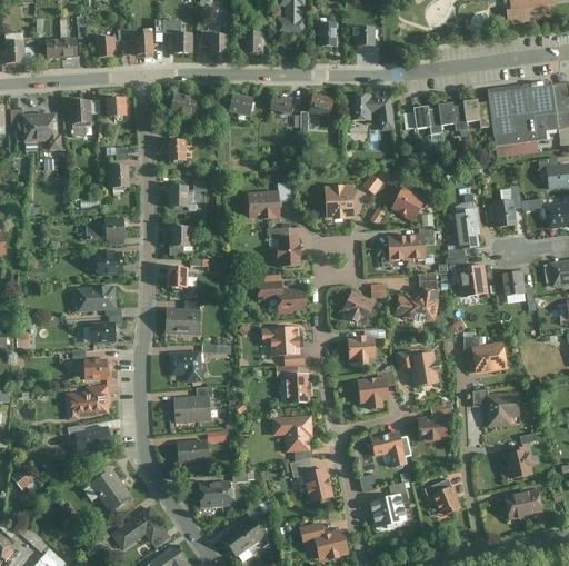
[(279,0),(280,5),(286,5),(286,16),(278,16),(278,32),(306,32),(306,0),(279,0)]
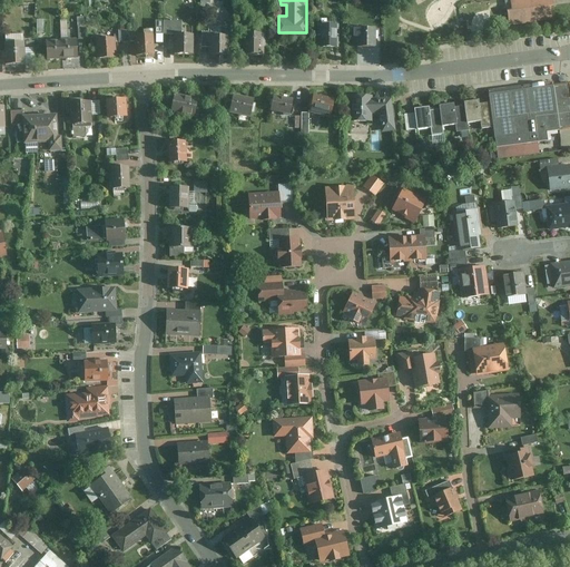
[(510,0),(511,7),(507,8),(509,22),(552,17),(550,5),(554,5),(553,0),(510,0)]
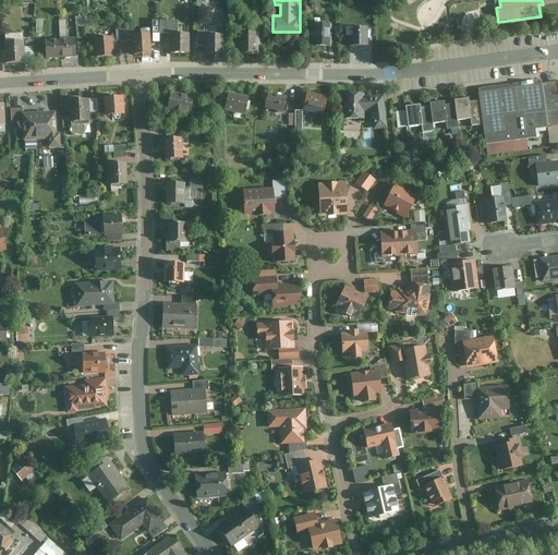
[(179,17),(160,17),(160,32),(171,32),(171,50),(190,51),(190,31),(179,31),(179,17)]
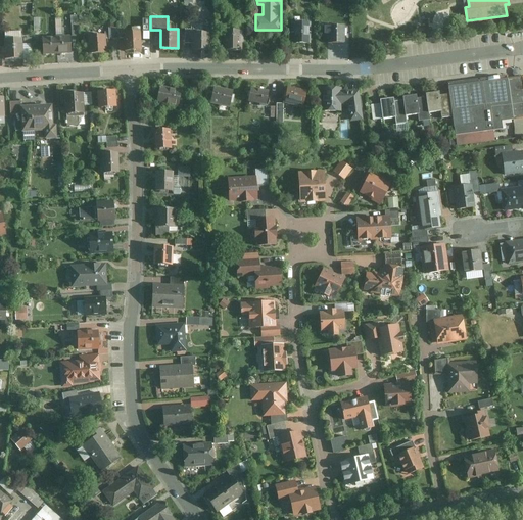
[(203,19),(194,18),(194,26),(185,26),(185,41),(193,41),(193,48),(210,48),(210,27),(203,27),(203,19)]
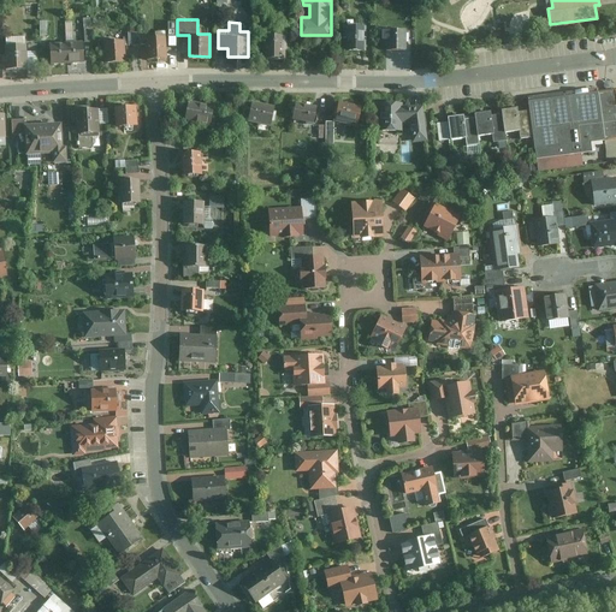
[(365,24),(342,24),(342,48),(365,48),(365,24)]
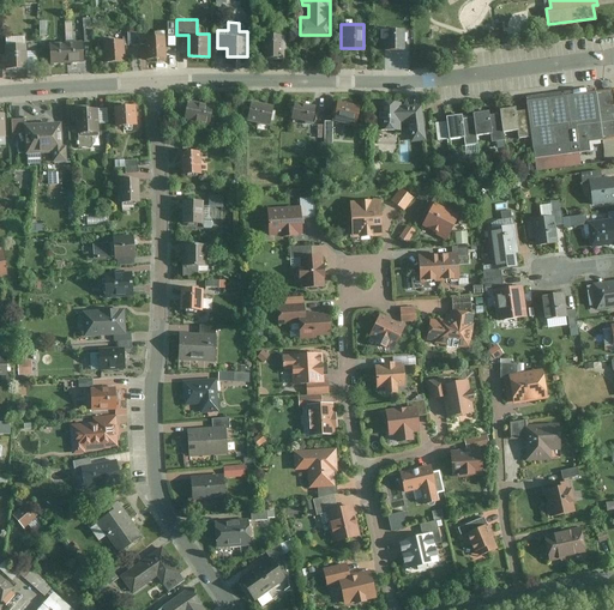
[(404,28),(380,28),(380,37),(383,37),(384,49),(404,48),(404,40),(407,40),(405,31),(404,31),(404,28)]
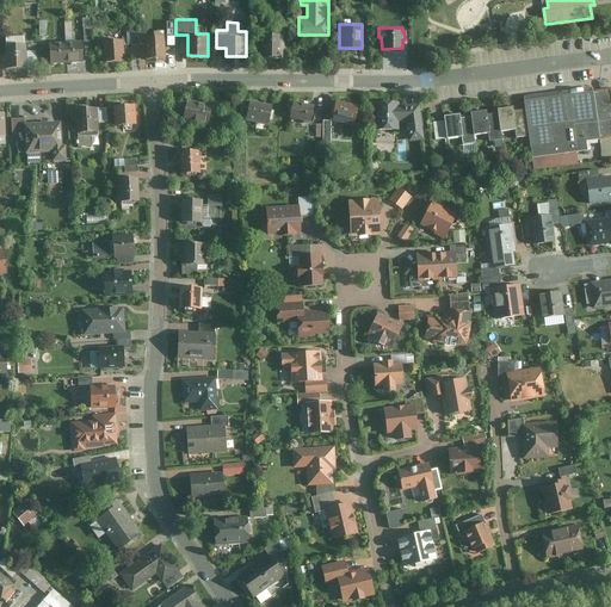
[(285,32),(261,32),(261,56),(285,56),(285,32)]
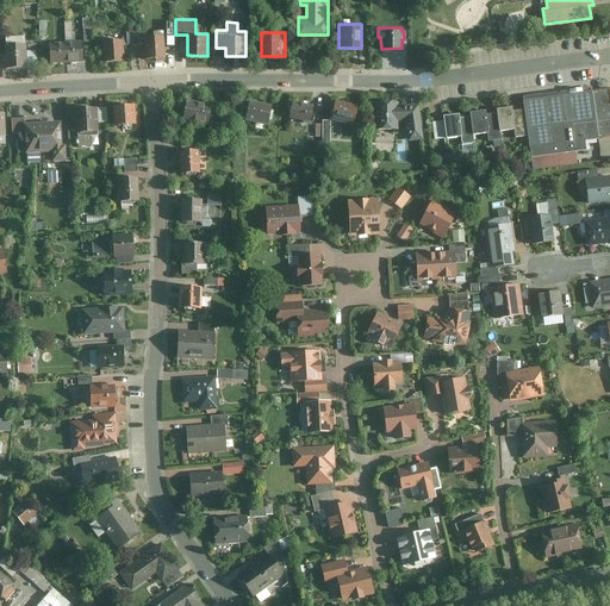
[(166,56),(165,33),(144,36),(145,57),(166,56)]
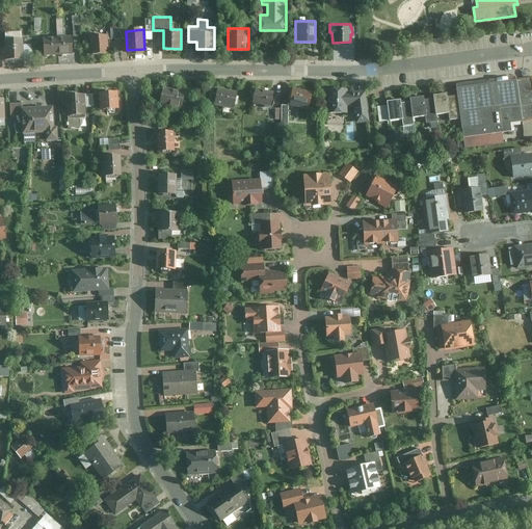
[(108,33),(89,34),(90,53),(109,51),(108,33)]
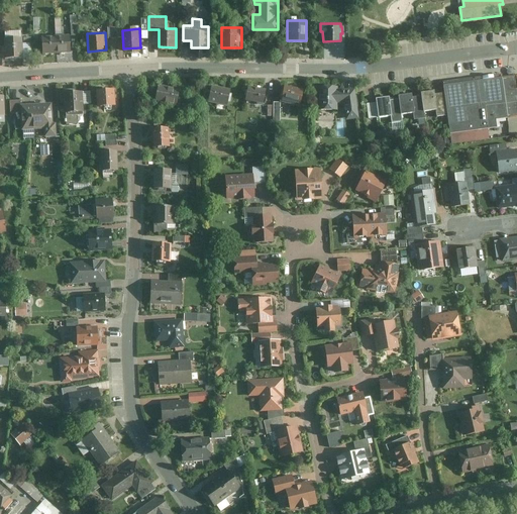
[(56,33),(42,34),(43,53),(58,52),(56,33)]
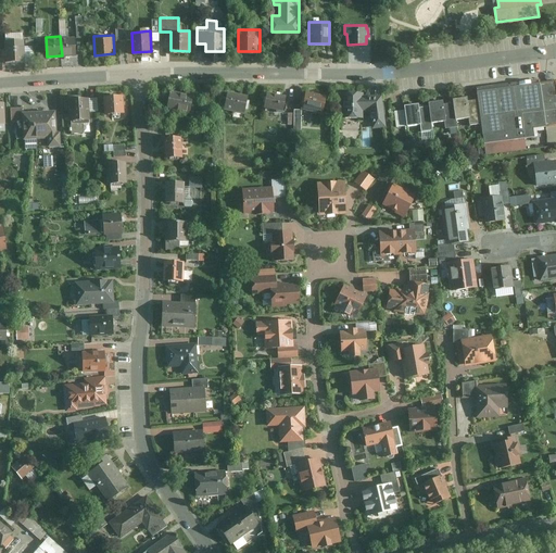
[(75,36),(60,36),(62,55),(76,54),(75,36)]
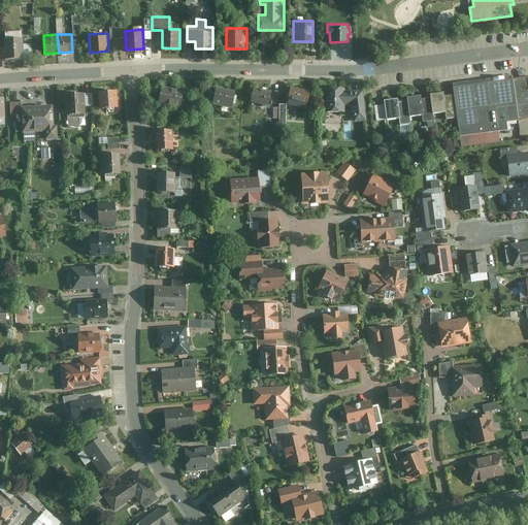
[(23,46),(23,36),(3,37),(4,58),(24,58),(23,46)]
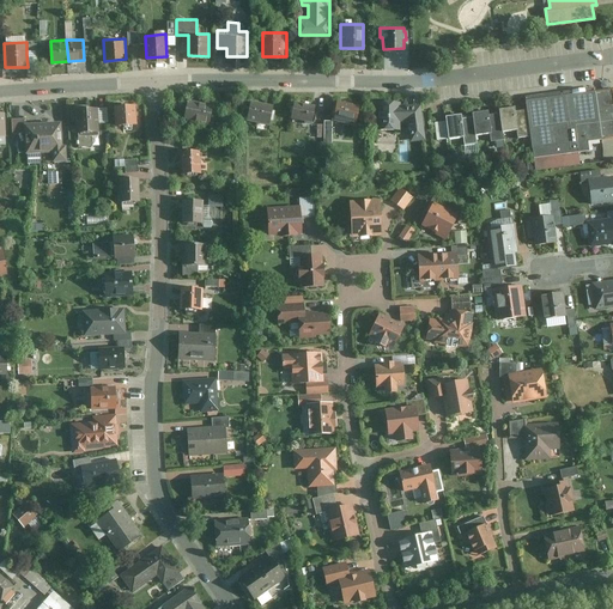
[(595,86),(525,95),(527,108),(529,133),(533,154),(589,148),(588,139),(612,135),(612,85),(596,89),(595,86)]
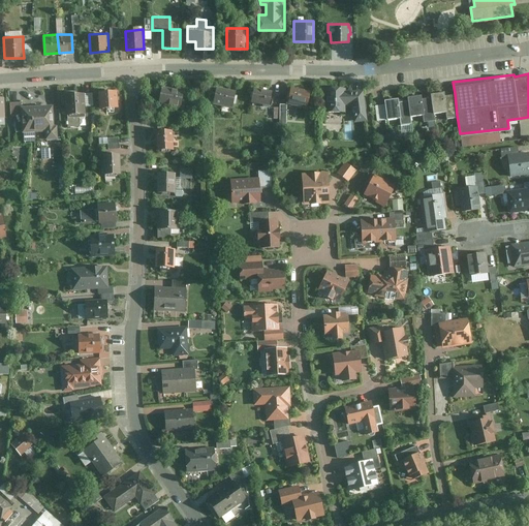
[(183,90),(162,85),(158,100),(179,105),(183,90)]
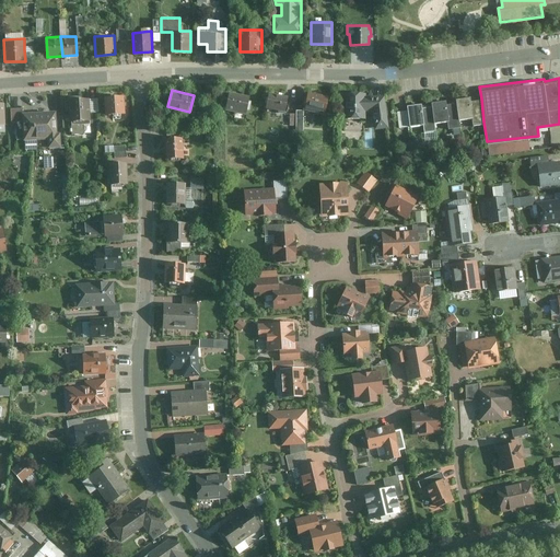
[(249,95),(228,90),(223,109),(245,113),(249,95)]
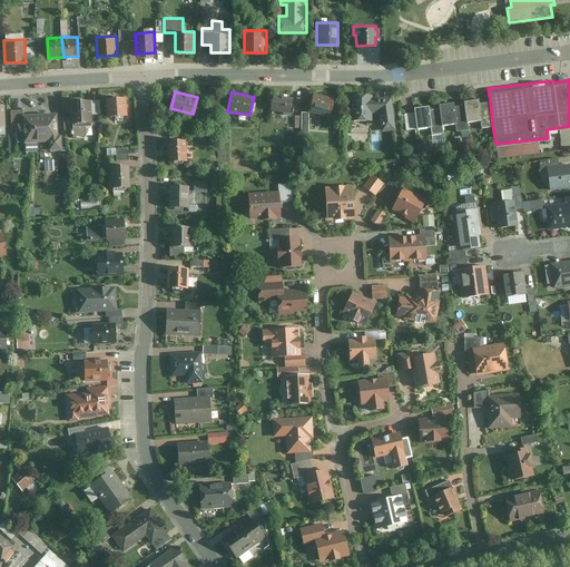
[(293,97),(273,93),(269,108),(290,113),(293,97)]
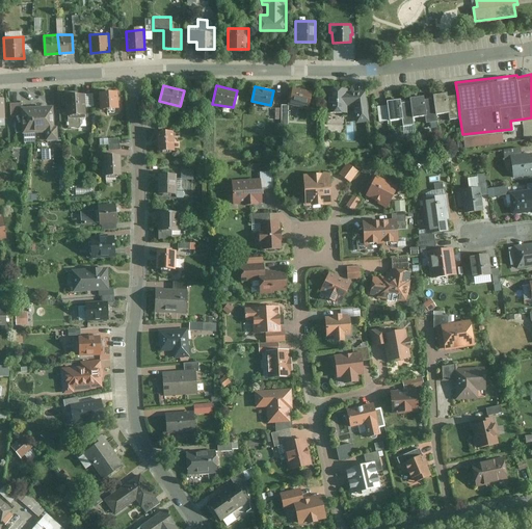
[(312,91),(292,86),(289,103),(308,108),(312,91)]
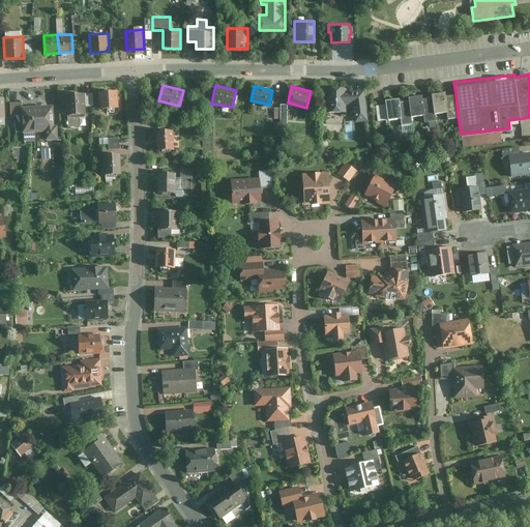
[(346,87),(325,87),(324,114),(346,114),(346,105),(352,105),(354,121),(367,119),(363,89),(346,89),(346,87)]
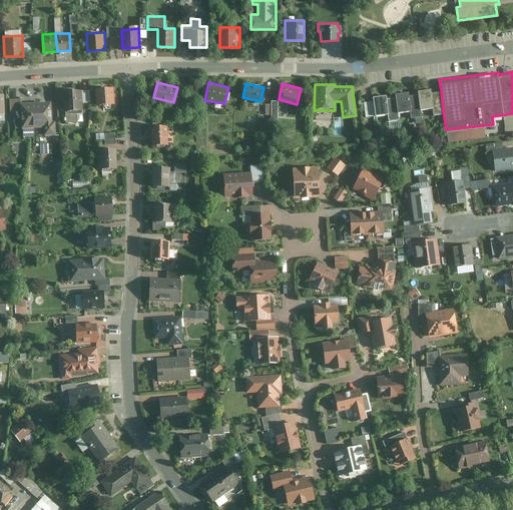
[(115,103),(114,86),(96,87),(97,104),(115,103)]
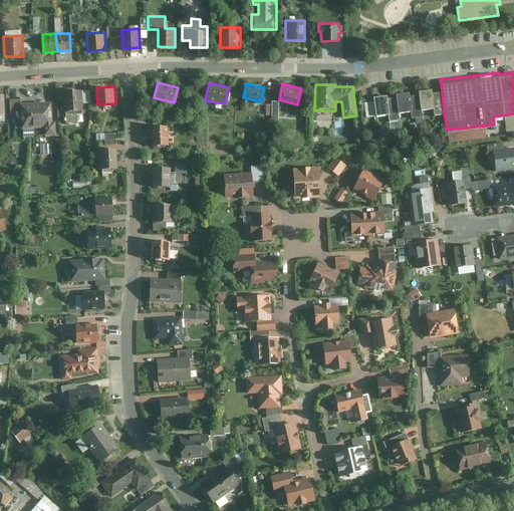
[(89,88),(81,89),(81,100),(90,99),(89,88)]
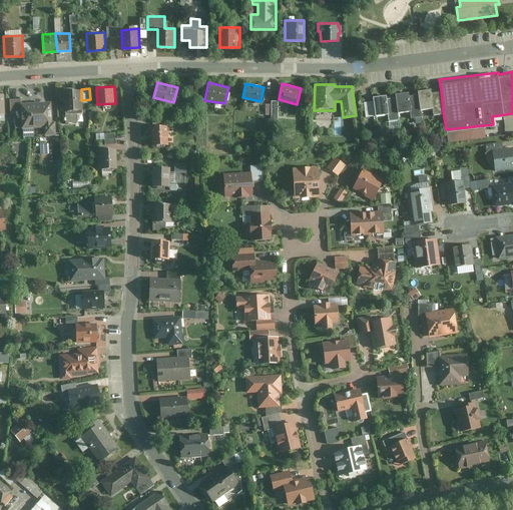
[(430,91),(430,88),(418,89),(418,93),(420,108),(433,106),(433,113),(443,111),(441,90),(430,91)]
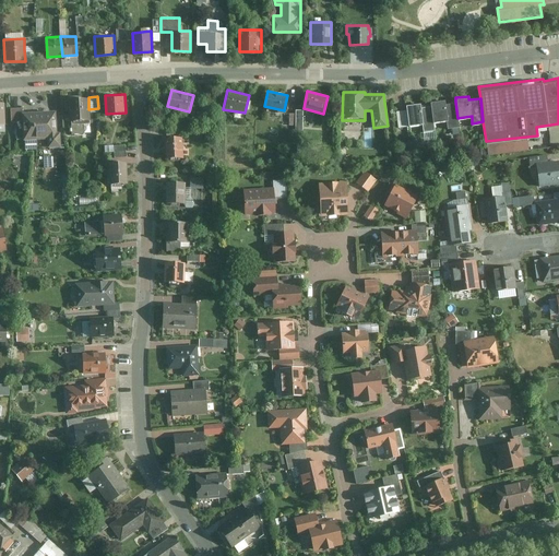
[(88,109),(88,97),(68,98),(70,132),(83,131),(83,122),(90,121),(88,109)]
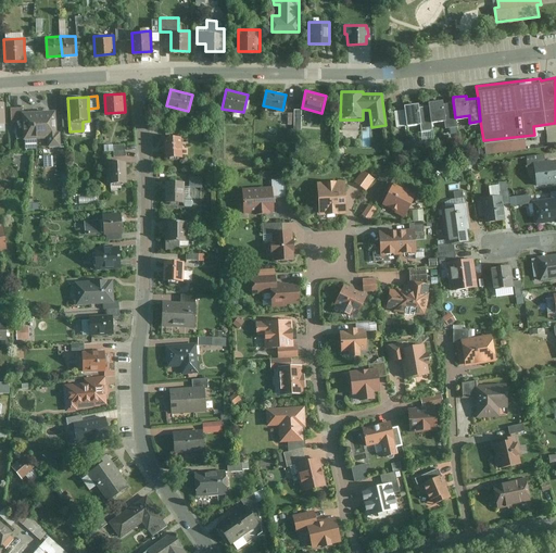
[(453,101),(442,102),(442,99),(429,101),(429,104),(431,122),(444,120),(445,126),(456,125),(455,117),(453,101)]
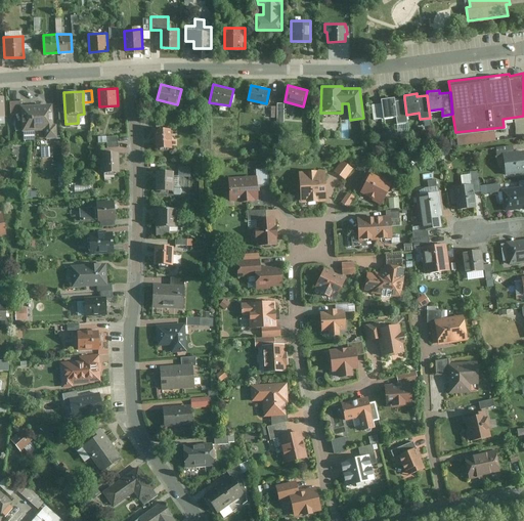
[(404,98),(394,99),(394,96),(381,98),(383,117),(396,116),(397,122),(407,121),(406,115),(404,98)]
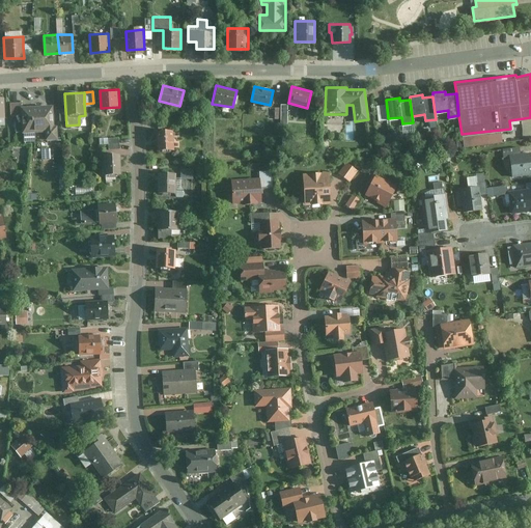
[(21,106),(23,106),(22,101),(10,102),(10,115),(15,114),(16,131),(22,130),(21,106)]
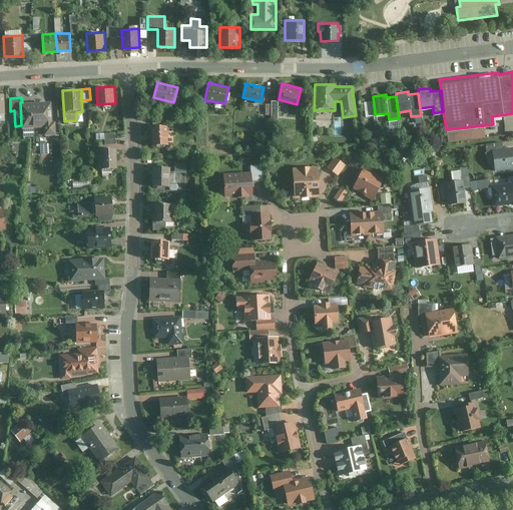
[(21,125),(21,128),(44,126),(44,134),(45,134),(56,134),(56,130),(55,120),(52,120),(51,100),(22,102),(20,102),(21,125)]
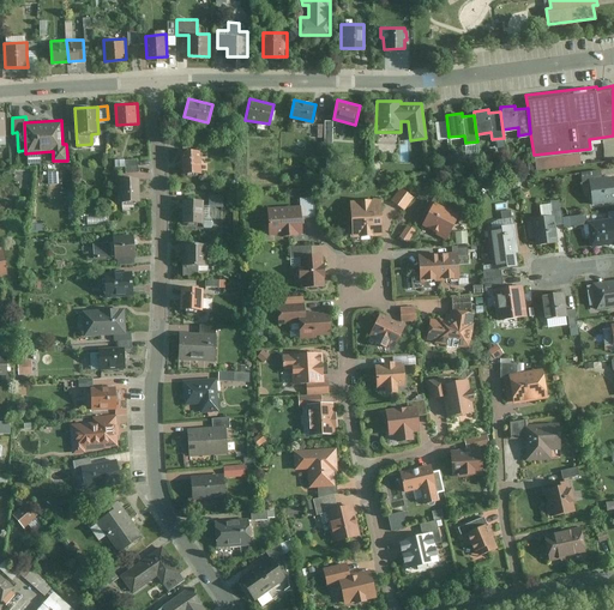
[(199,150),(179,151),(179,173),(199,173),(199,150)]
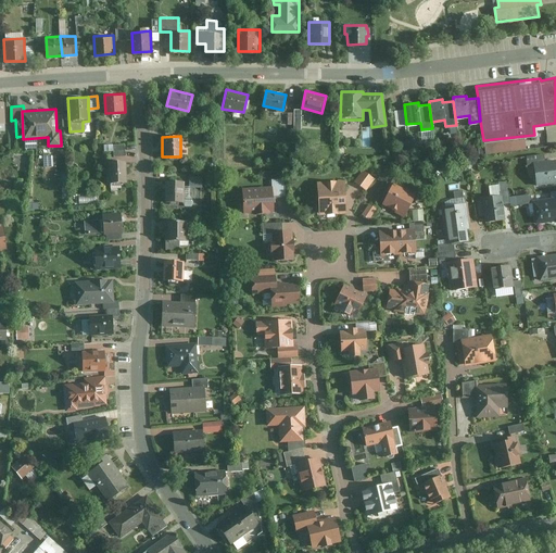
[(61,146),(49,146),(51,173),(46,173),(46,186),(67,184),(65,141),(61,141),(61,146)]
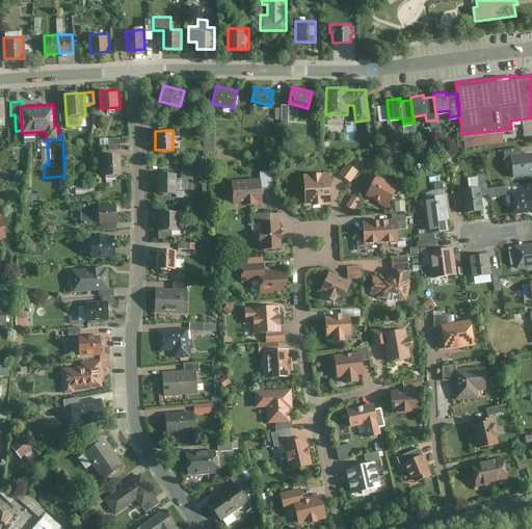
[(510,155),(522,153),(521,146),(503,149),(504,156),(510,155)]
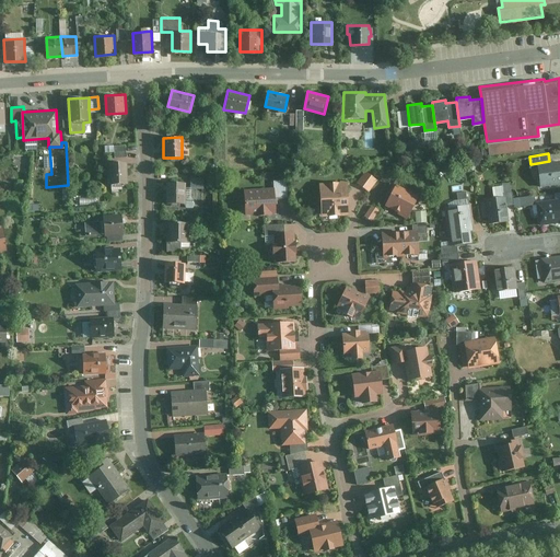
[(540,186),(559,183),(559,160),(549,161),(537,163),(540,186)]
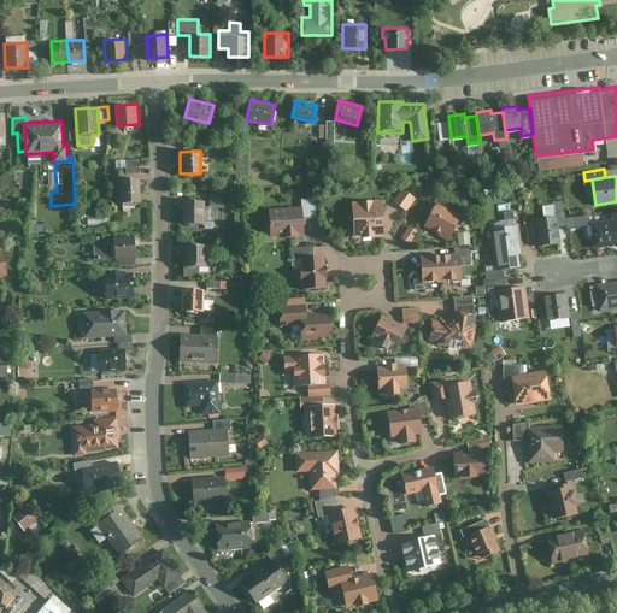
[(140,178),(121,178),(122,204),(141,202),(140,178)]
